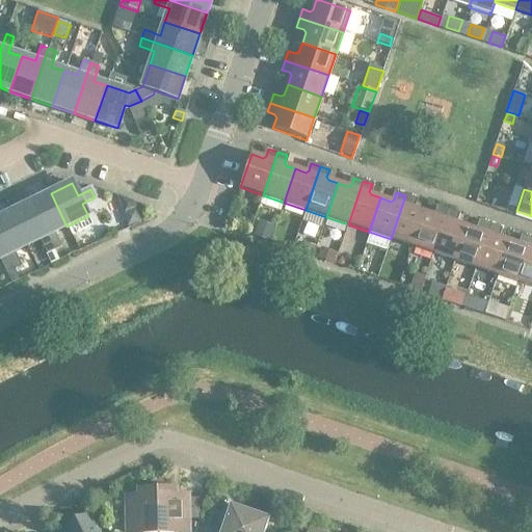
[(67,227),(51,193),(30,203),(54,250),(61,247),(54,233),(67,227)]
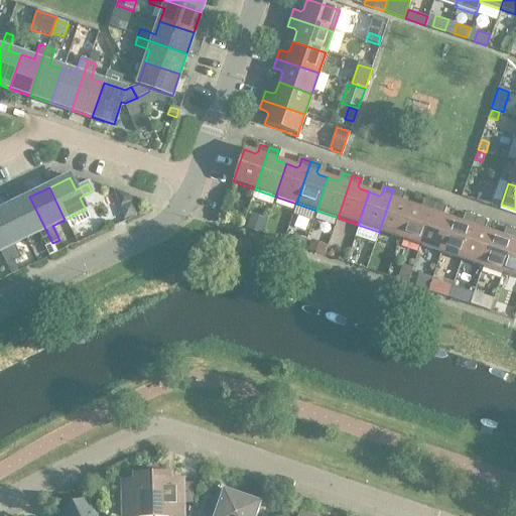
[(402,192),(393,189),(379,232),(399,239),(410,206),(401,203),(400,200),(402,192)]
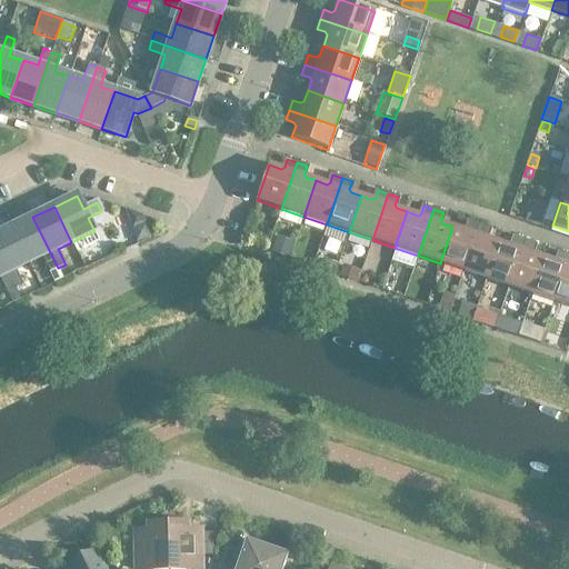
[(527,211),(523,221),(538,226),(541,217),(527,211)]
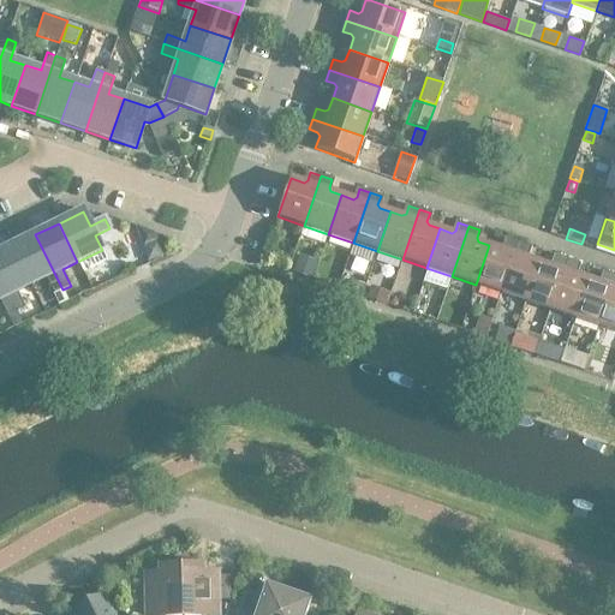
[(63,290),(35,234),(12,246),(31,285),(46,278),(54,294),(63,290)]
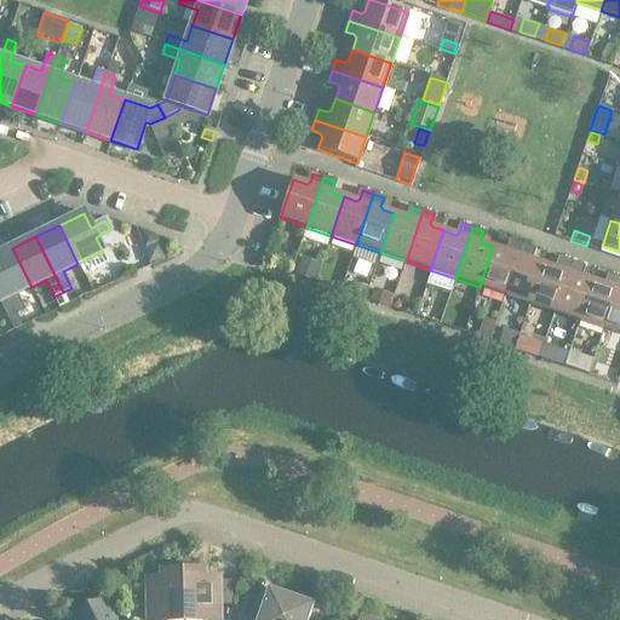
[(505,252),(493,247),(480,287),(505,296),(522,245),(511,241),(509,250),(505,252)]
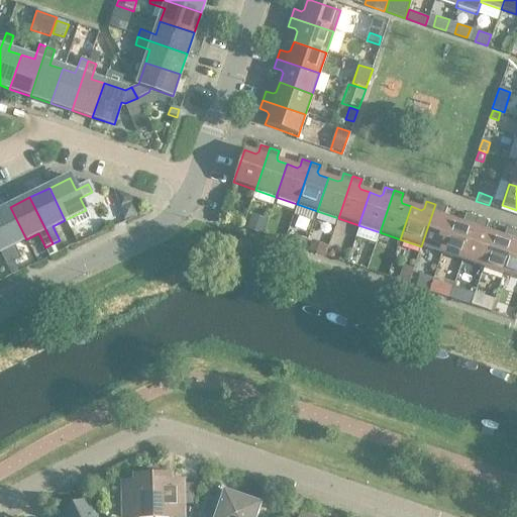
[(125,205),(122,213),(124,220),(135,215),(131,203),(125,205)]
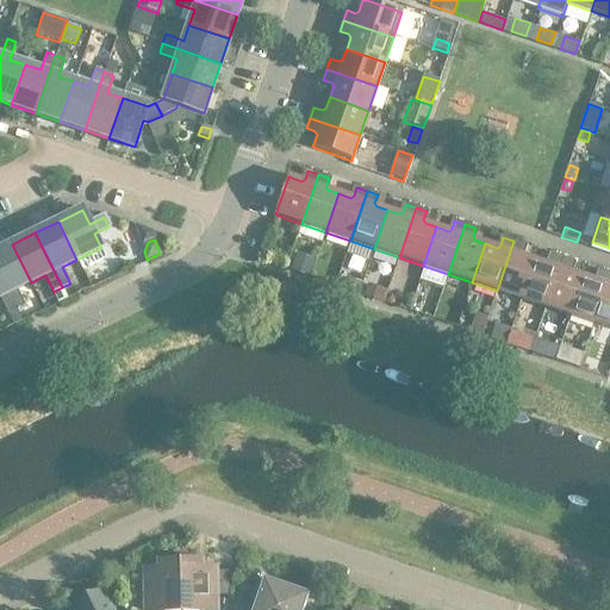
[(524,244),(514,241),(497,291),(521,299),(534,260),(523,256),(522,253),(524,244)]
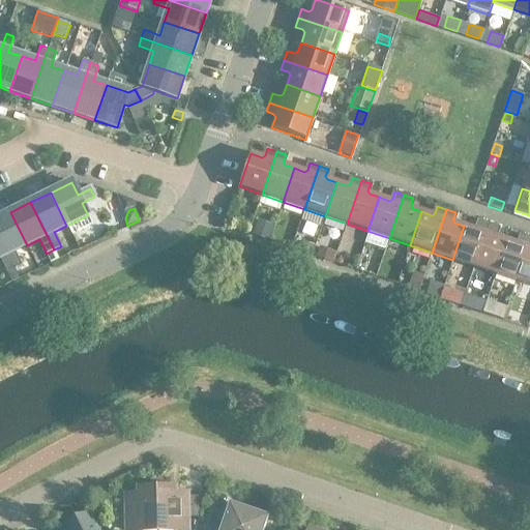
[(27,245),(10,212),(0,216),(0,241),(13,269),(22,266),(15,252),(27,245)]
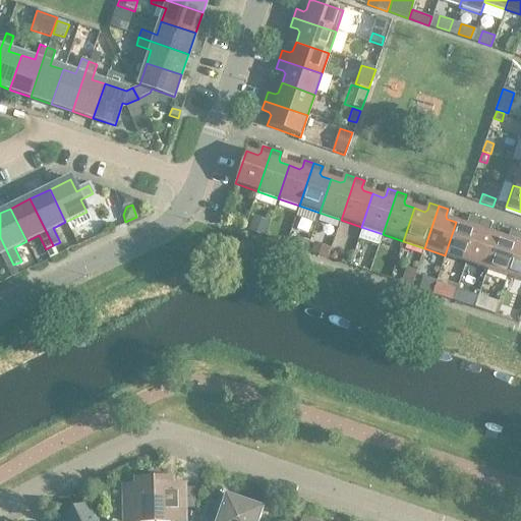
[(466,226),(456,222),(445,255),(466,263),(480,220),(471,217),(469,224),(466,226)]
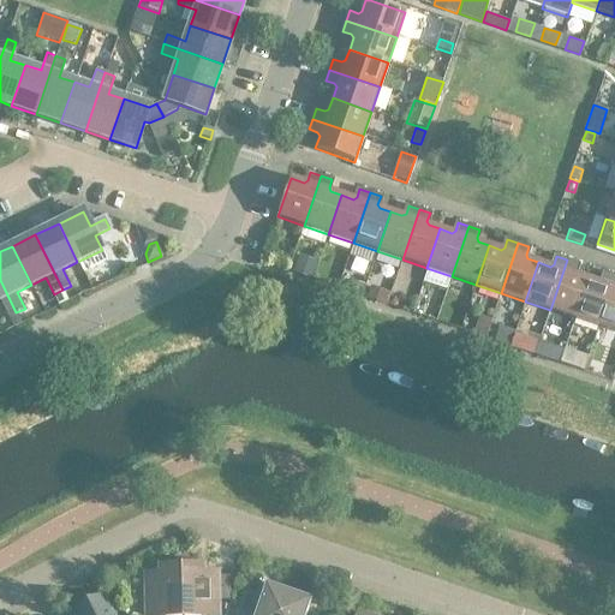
[(299,257),(293,273),(312,280),(317,263),(299,257)]
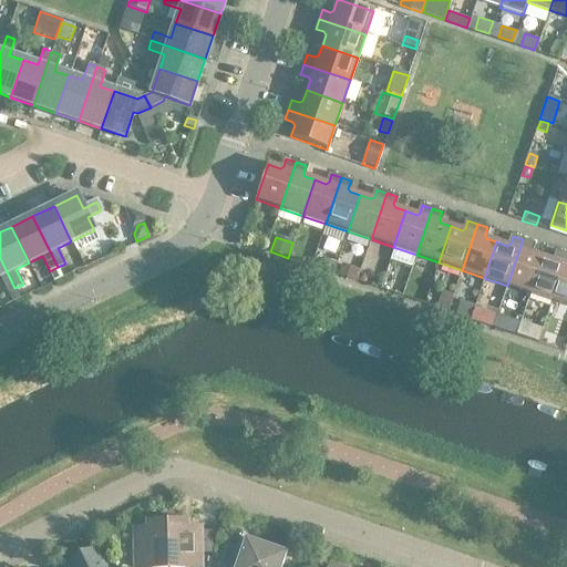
[(533,243),(523,239),(507,286),(529,294),(542,257),(532,254),(529,250),(533,243)]
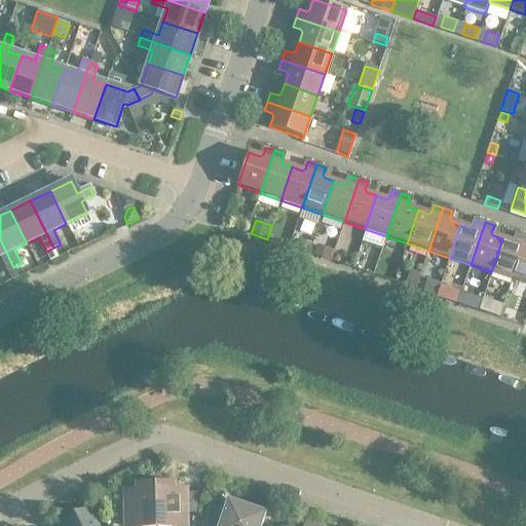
[(512,242),(502,238),(491,272),(512,279),(525,238),(525,235),(518,233),(516,240),(512,242)]
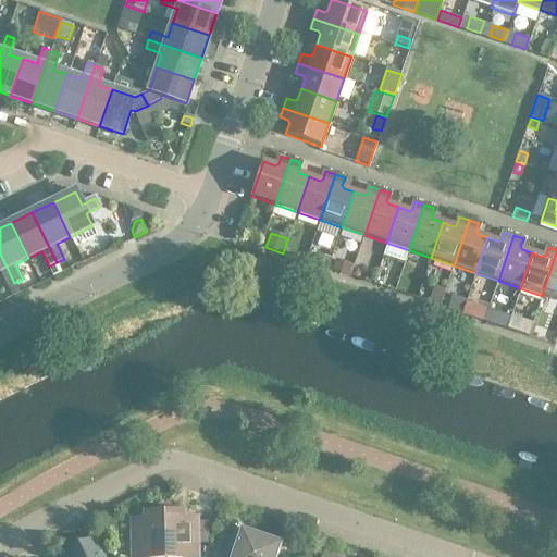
[(556,252),(542,296),(556,300),(556,252)]
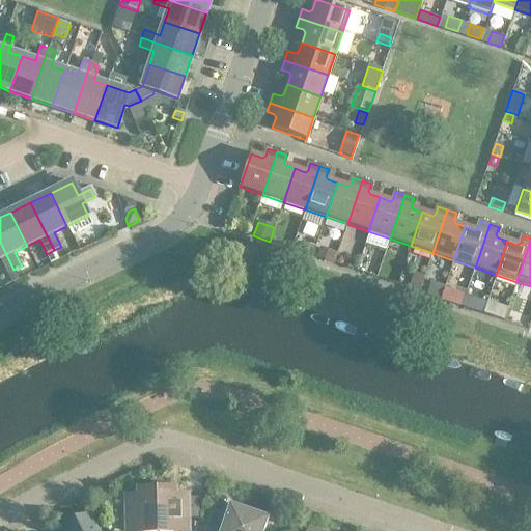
[(14,270),(0,242),(0,260),(6,274),(14,270)]
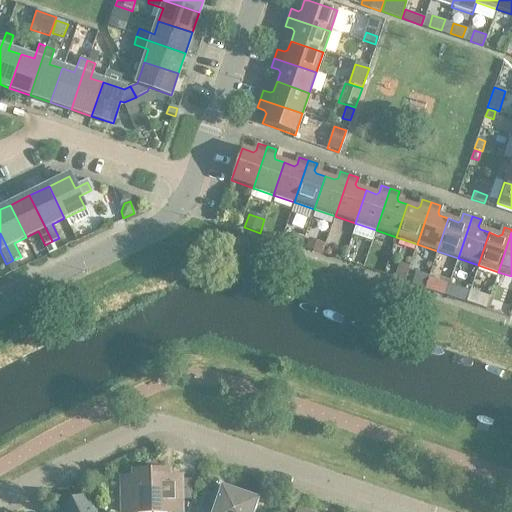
[(292,233),(289,242),(301,246),(304,237),(292,233)]
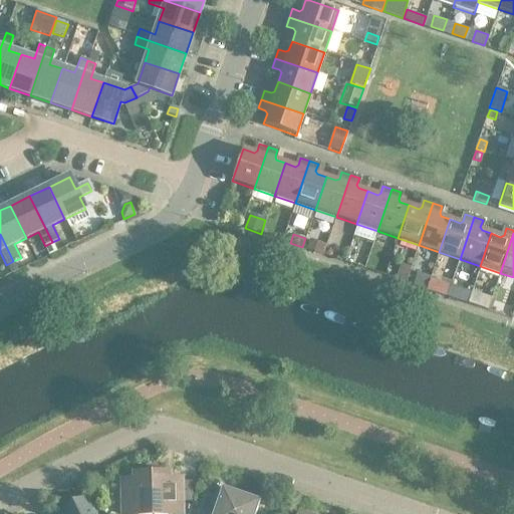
[(309,239),(306,249),(321,254),(325,244),(309,239)]
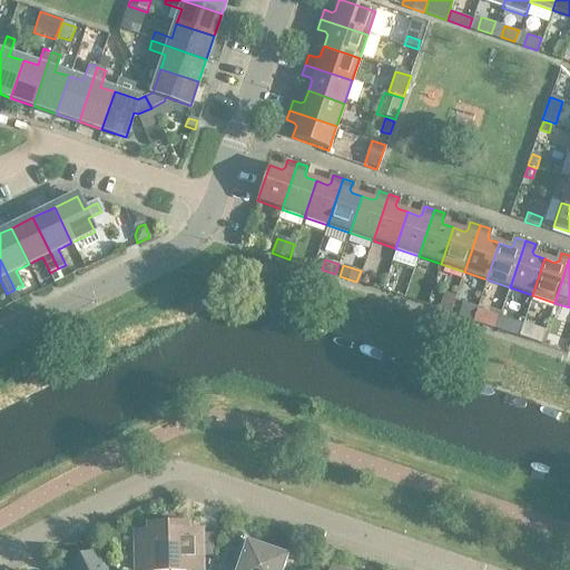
[(15,290),(7,294),(12,304),(20,300),(15,290)]
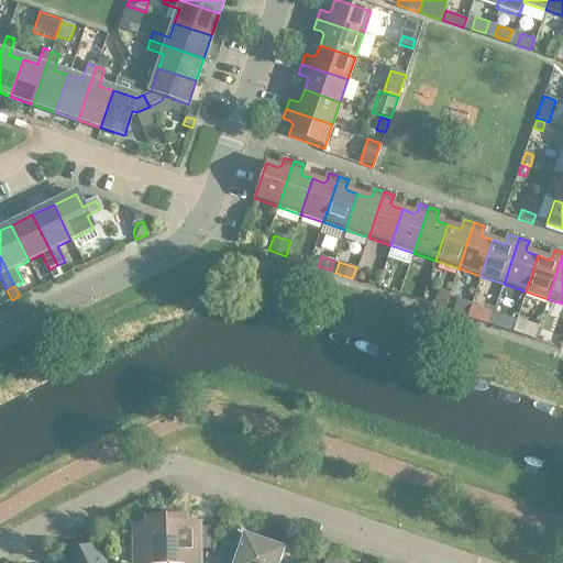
[(438,289),(432,306),(442,309),(449,293),(438,289)]
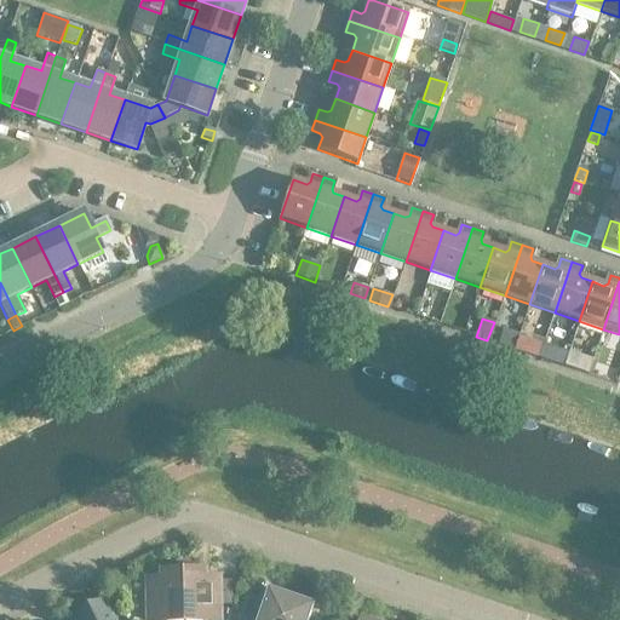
[(501,327),(495,344),(514,349),(518,333),(501,327)]
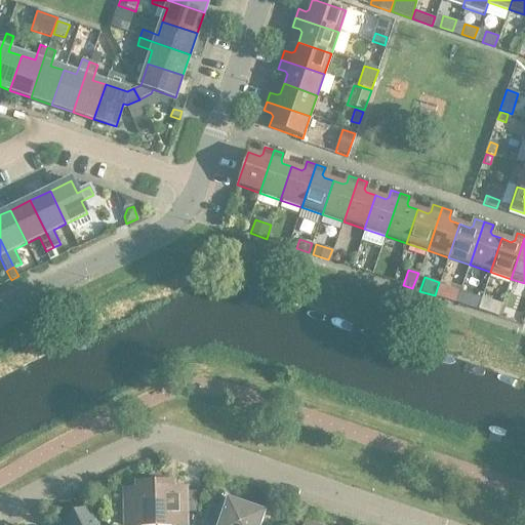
[(460,289),(456,304),(477,311),(482,296),(460,289)]
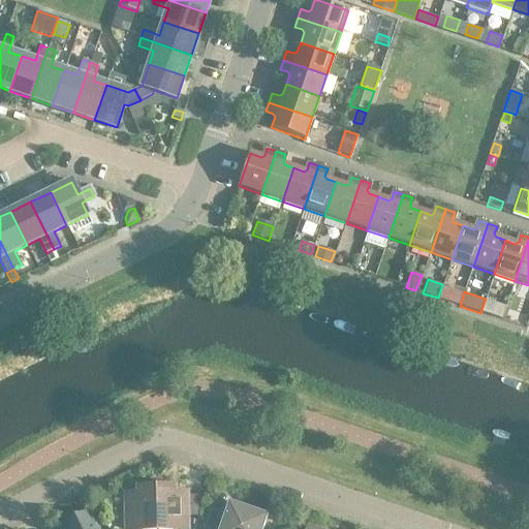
[(497,303),(492,316),(502,320),(506,306),(497,303)]
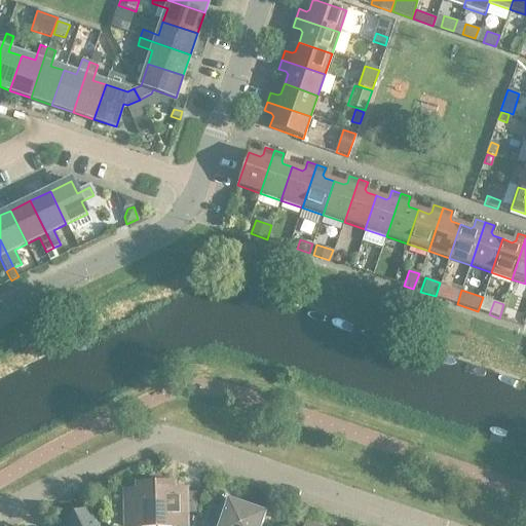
[(139,491),(126,491),(126,525),(139,525),(140,521),(172,520),(171,525),(175,525),(184,525),(184,490),(172,491),(172,485),(160,485),(160,483),(155,478),(149,483),(149,485),(139,486),(139,491)]
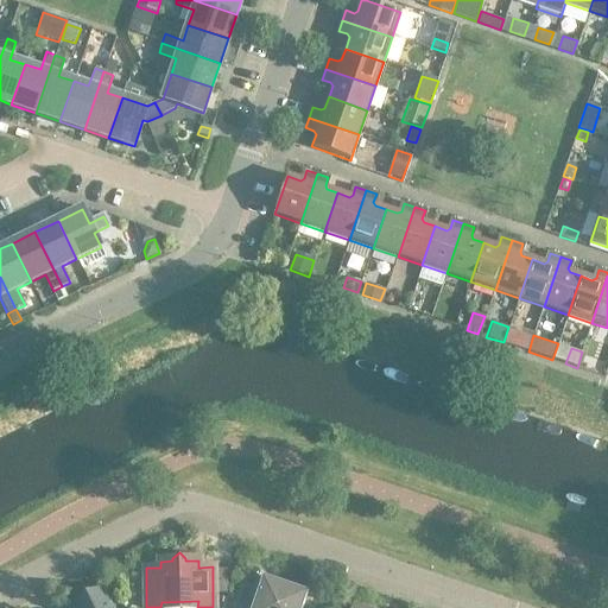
[(302,607),(308,593),(263,576),(253,602),(238,596),(233,607),(302,607)]
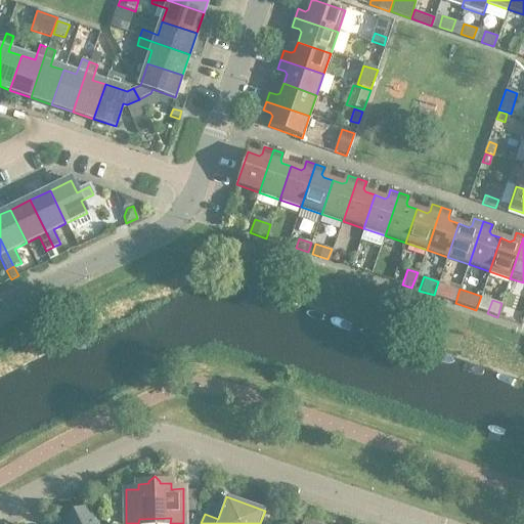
[(94,523),(87,508),(62,520),(64,523),(94,523)]
